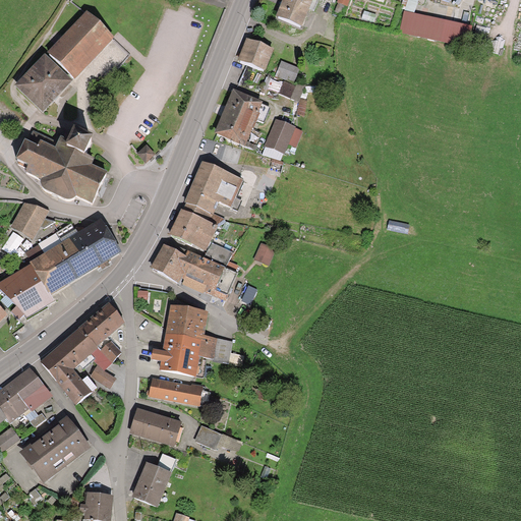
[(309,0),(283,0),(277,16),(300,25),(309,0)]
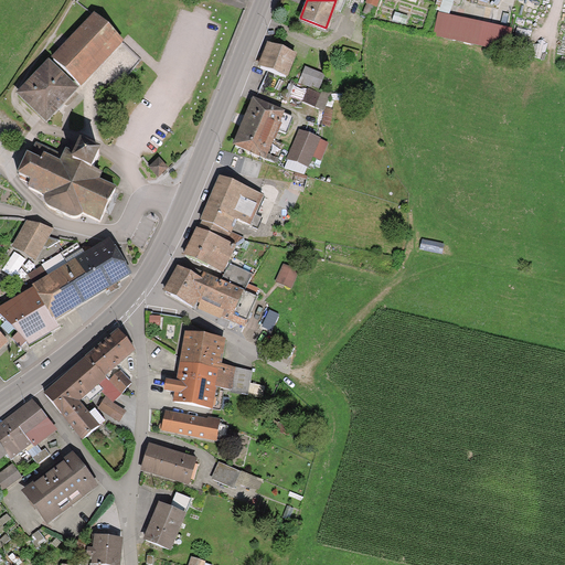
[(447,12),(450,0),(435,0),(434,8),(447,12)]
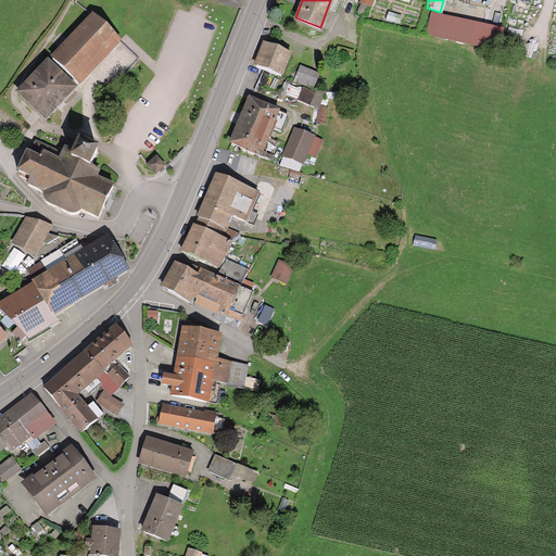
[(426,34),(469,43),(475,21),(430,11),(426,34)]
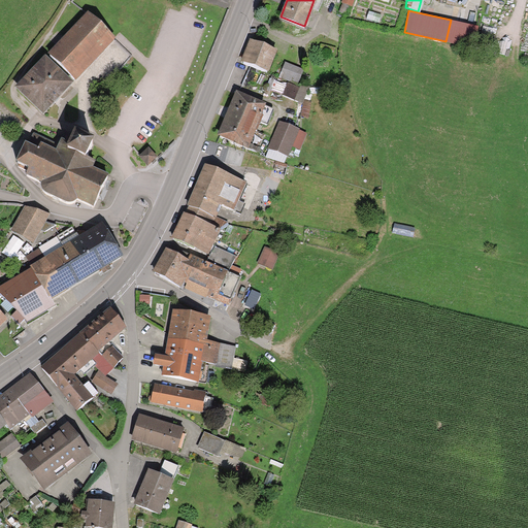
[(111,35),(88,12),(48,53),(72,75),(111,35)]
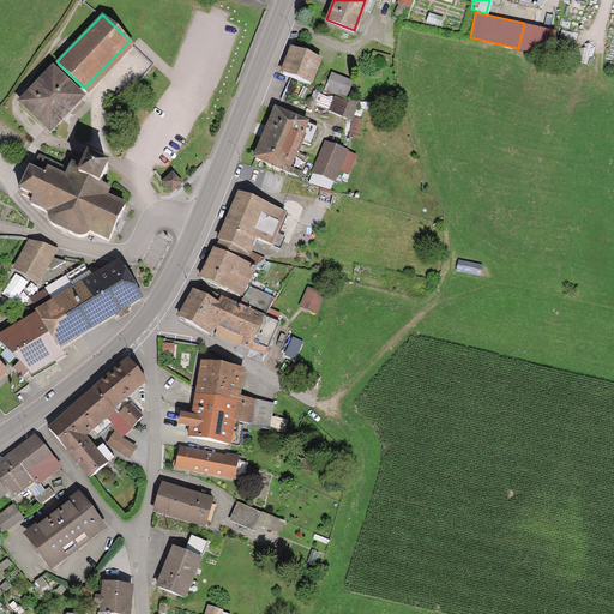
[(321,56),(294,46),(284,71),(311,82),(321,56)]
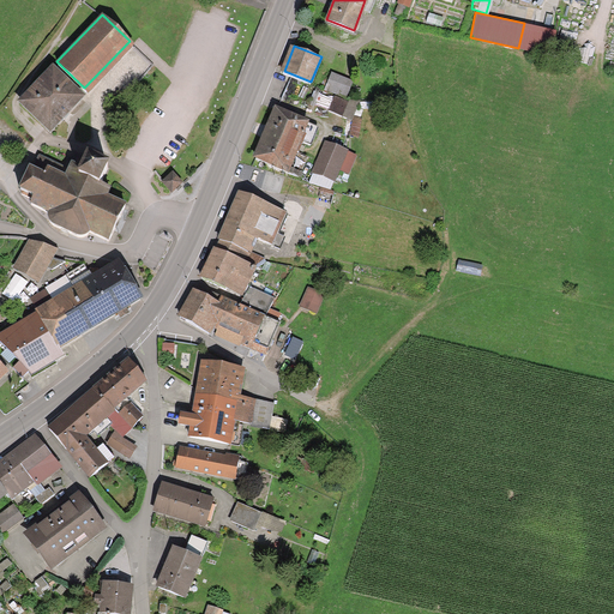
[(139,52),(120,77),(137,90),(156,65),(139,52)]
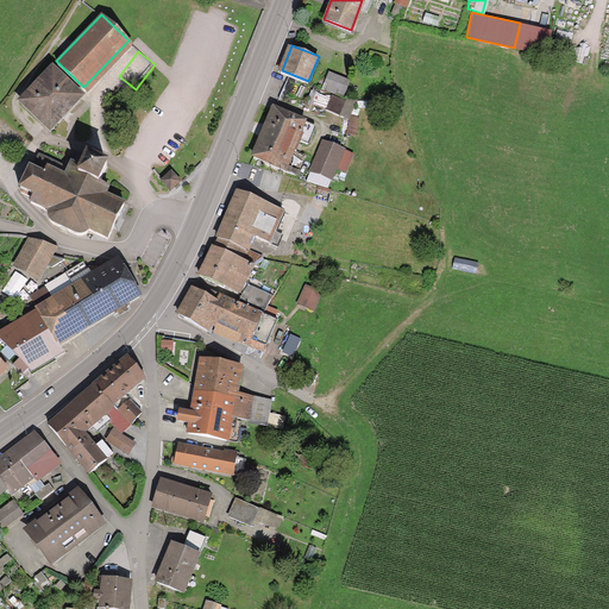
[(80,93),(50,66),(19,99),(49,126),(80,93)]
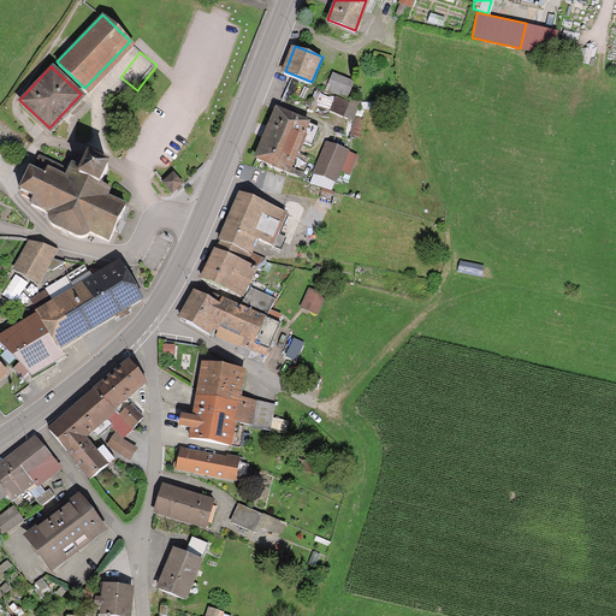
[(335,94),(347,98),(354,82),(331,72),(325,89),(335,94)]
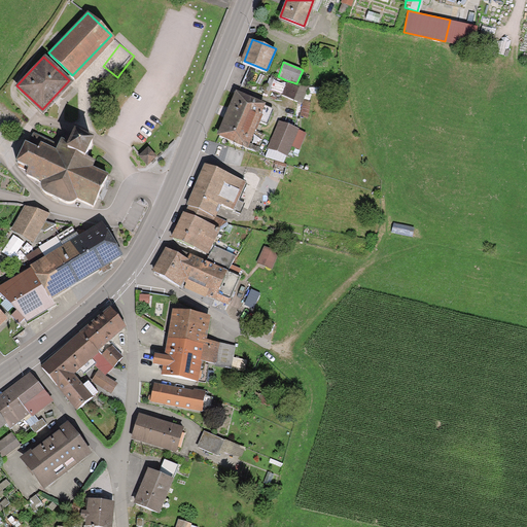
[(296,83),(286,80),(282,93),(301,100),(306,88),(296,83)]
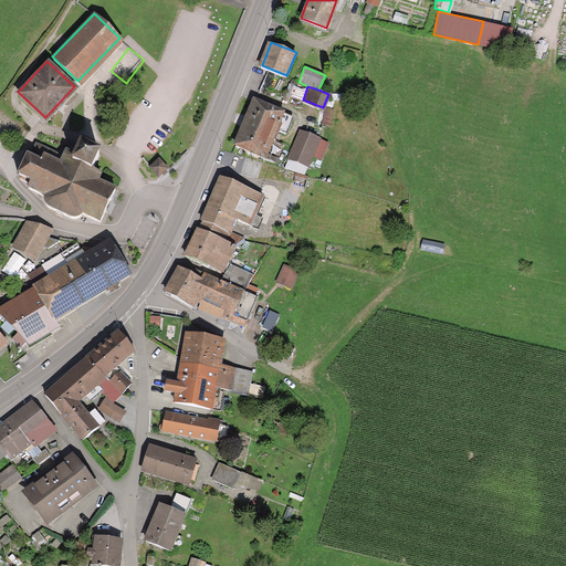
[(292,114),(253,97),(234,143),(264,155),(276,127),(284,130),(292,114)]
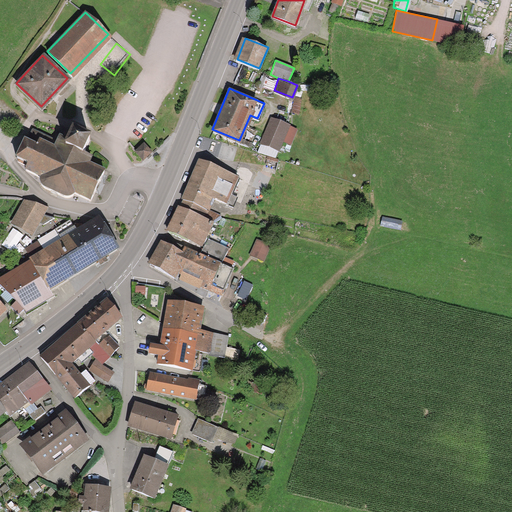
[(288,123),(271,115),(260,142),(277,149),(288,123)]
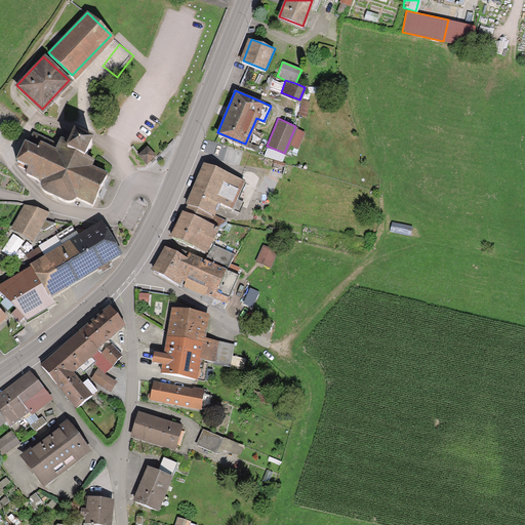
[(55,144),(34,133),(28,147),(26,146),(16,164),(19,165),(18,166),(29,171),(27,175),(42,183),(40,188),(72,204),(77,194),(95,203),(98,195),(101,197),(105,190),(103,189),(108,177),(91,169),(94,163),(86,158),(93,144),(76,135),(75,136),(66,131),(63,137),(59,135),(55,144)]
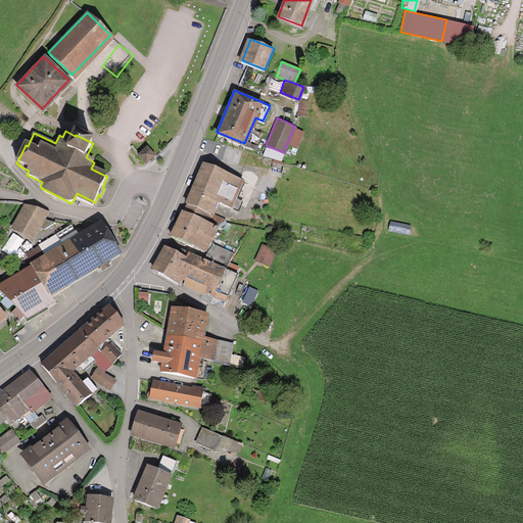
[(155,155),(148,147),(139,155),(147,163),(155,155)]
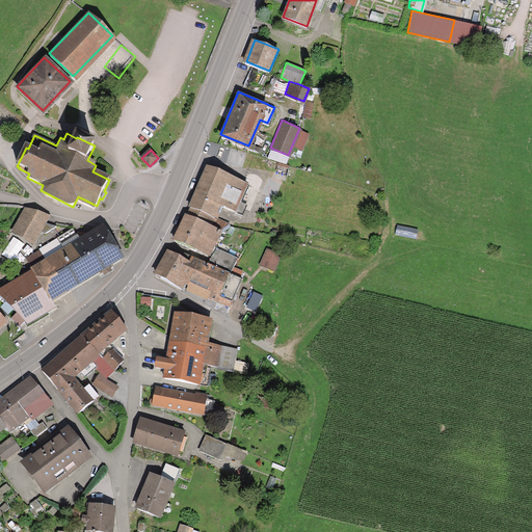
[(244,182),(208,164),(188,205),(213,216),(219,203),(232,209),(244,182)]
